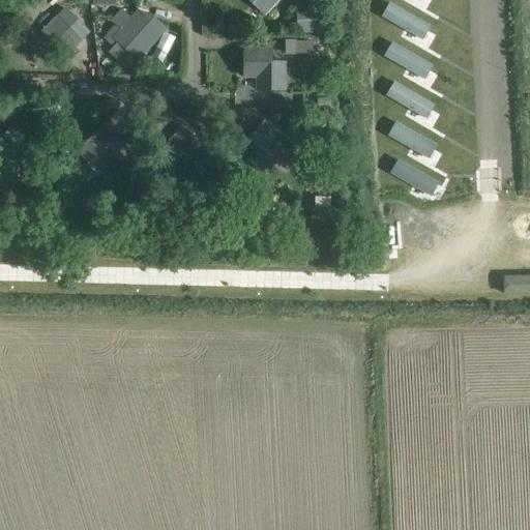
[(0,0),(0,16),(13,1),(11,0),(0,0)]
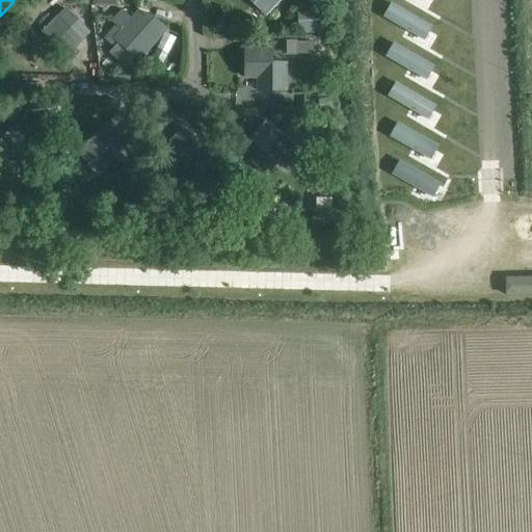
[(249,0),(266,15),(275,5),(280,0),(249,0)]
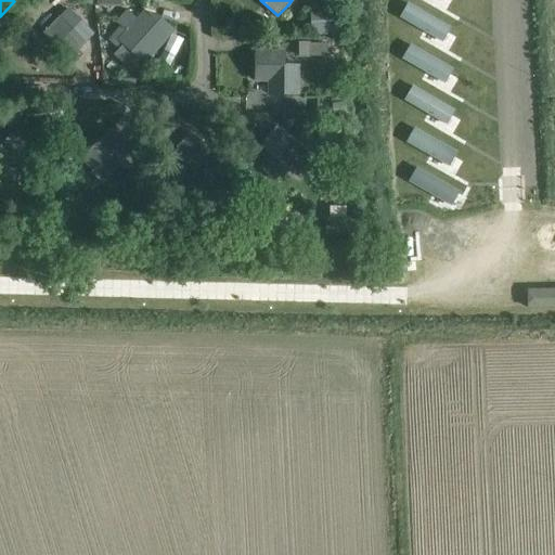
[(410,3),(401,18),(443,42),(451,28),(410,3)]
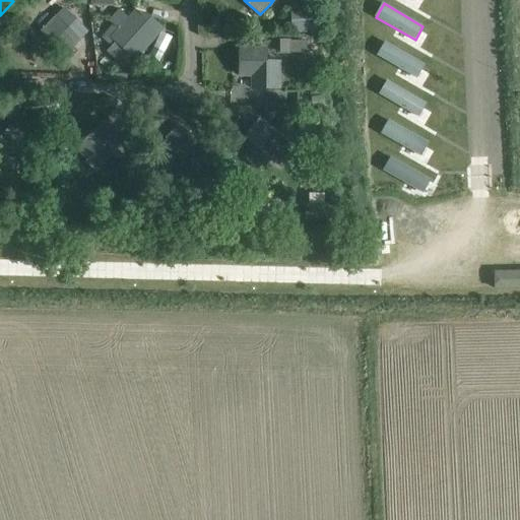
[(307,11),(290,12),(291,33),(308,33),(307,11)]
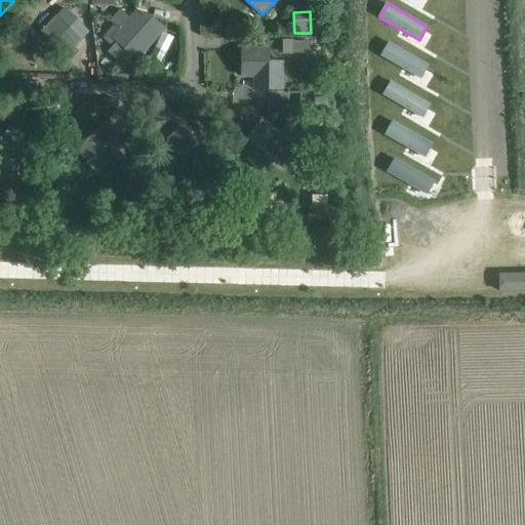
[(116,43),(108,52),(124,68),(132,58),(135,61),(145,50),(164,30),(156,23),(151,28),(142,18),(134,12),(126,22),(111,38),(116,43)]
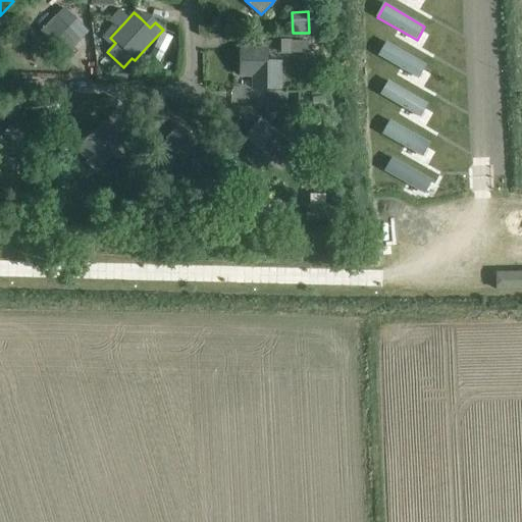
[(81,40),(66,24),(57,16),(43,31),(70,58),(77,51),(73,46),(81,40)]
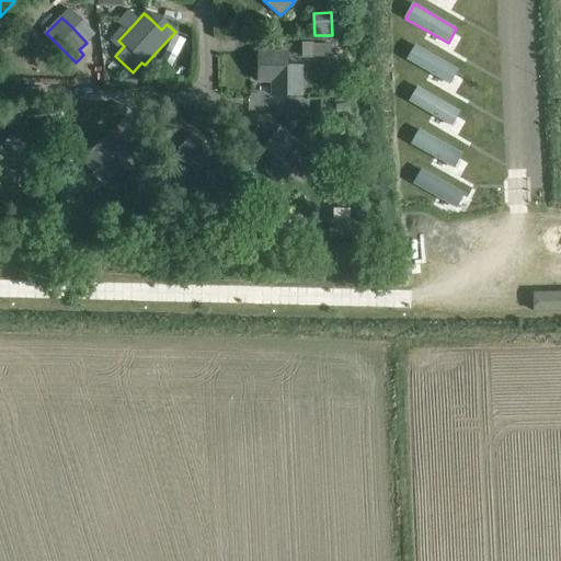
[(304,58),(312,57),(312,44),(304,45),(304,58)]
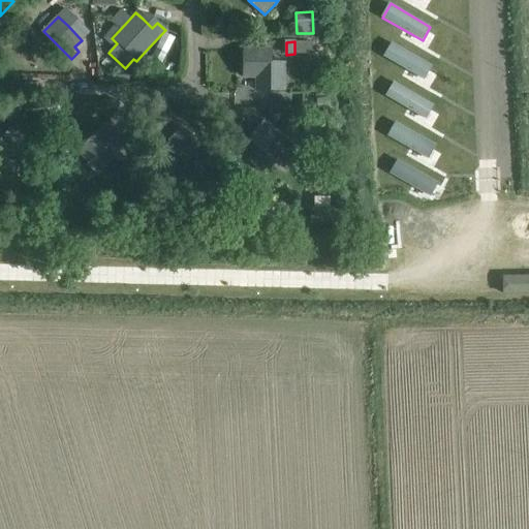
[(392,42),(384,57),(424,80),(432,66),(392,42)]
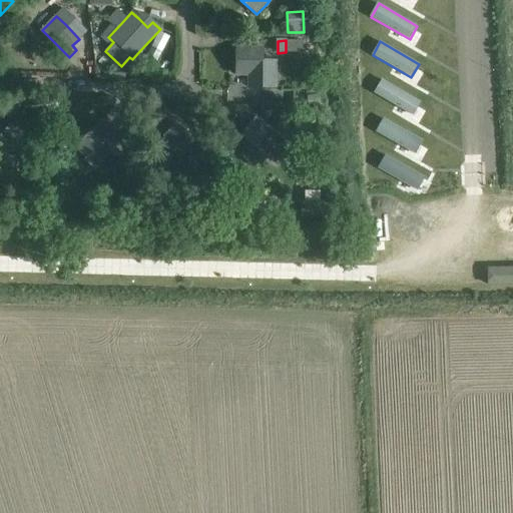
[(268,47),(241,47),(241,74),(253,74),(254,86),(282,86),(282,60),(268,60),(268,47)]
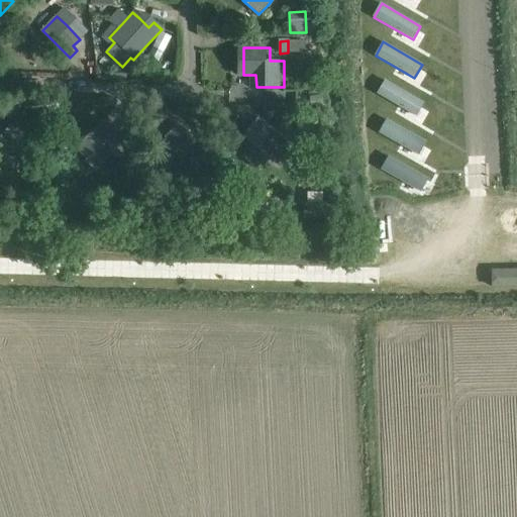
[(386,81),(378,94),(417,116),(424,103),(386,81)]
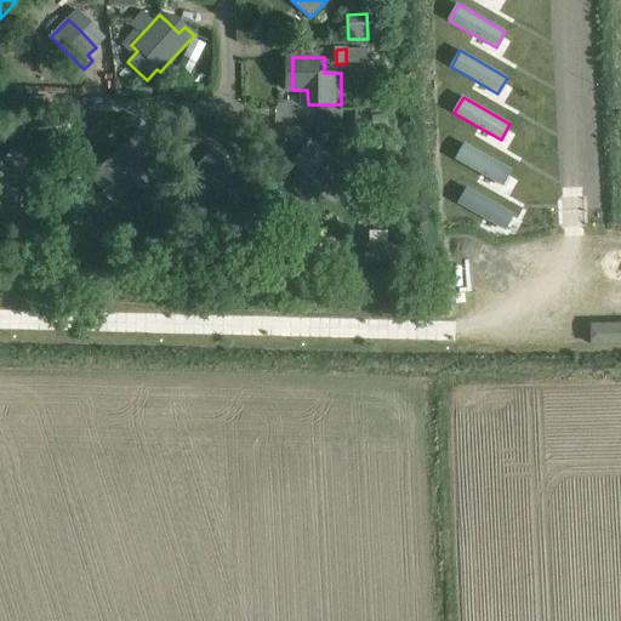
[(466,144),(456,160),(503,187),(512,171),(466,144)]
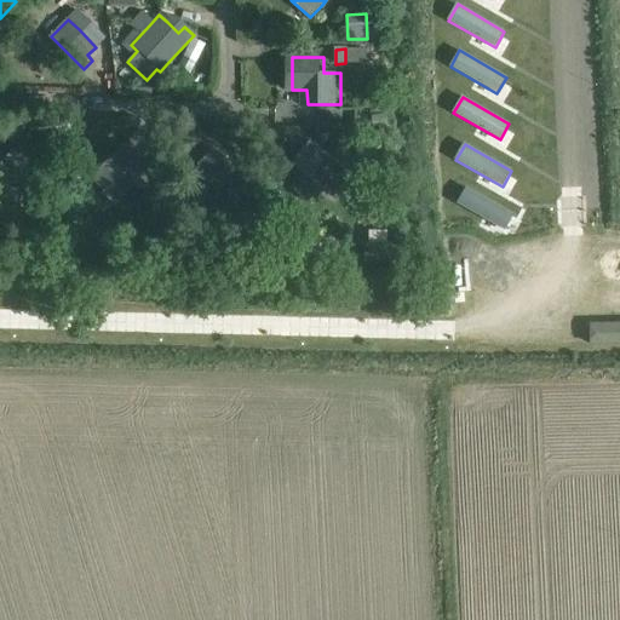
[(122,145),(91,178),(104,190),(102,193),(114,204),(147,168),(122,145)]
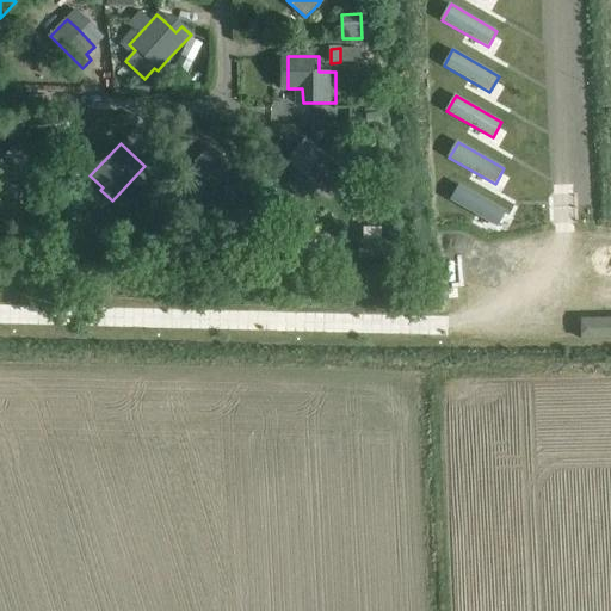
[(314,148),(298,167),(318,183),(328,191),(353,161),(333,144),(323,156),(314,148)]
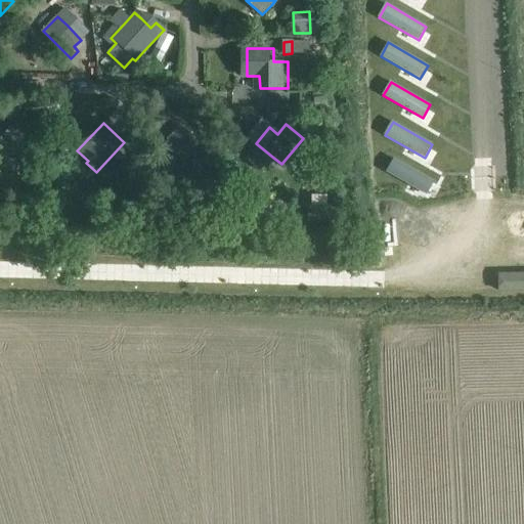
[(12,125),(0,139),(0,141),(25,162),(42,141),(34,135),(30,139),(12,125)]
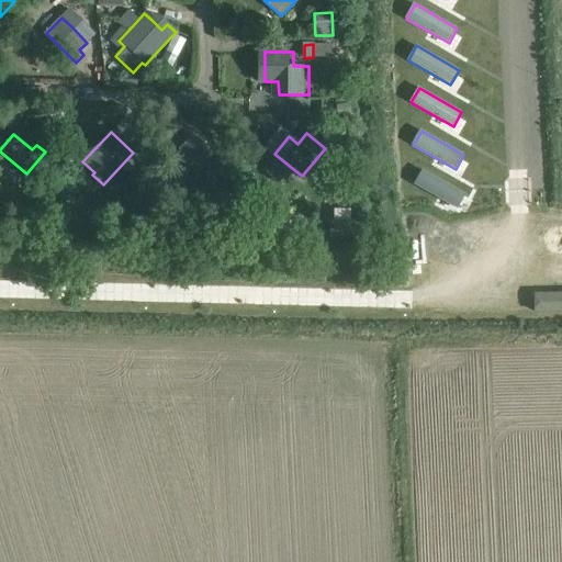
[(217,161),(193,136),(177,152),(202,177),(217,161)]
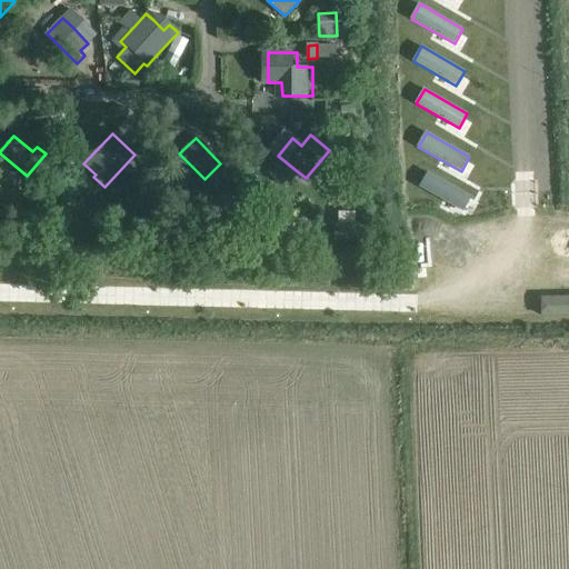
[(428,172),(420,187),(463,211),(471,197),(428,172)]
